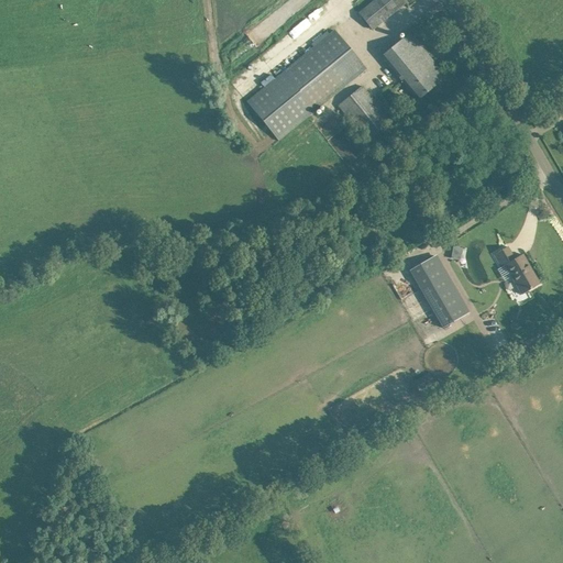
[(374,0),(360,12),(373,29),(405,3),(401,0),(374,0)]
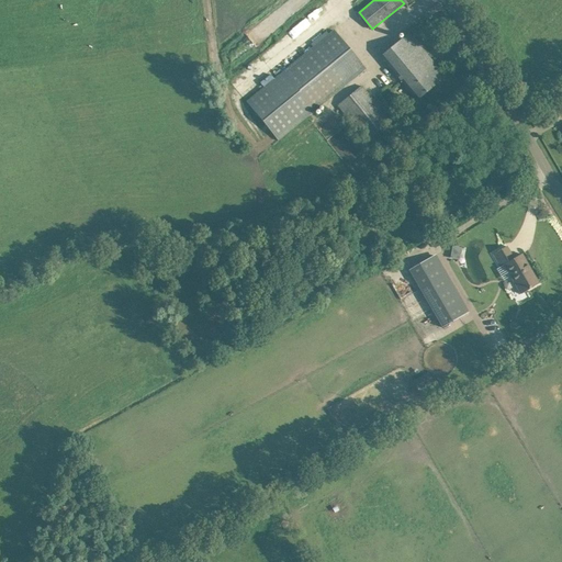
[(364,69),(336,31),(248,100),(277,139),(364,69)]
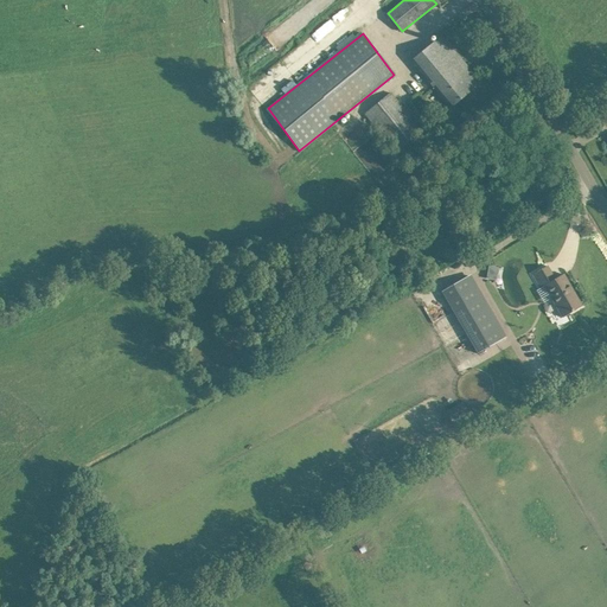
[(449,108),(480,83),(442,37),(411,62),(449,108)]
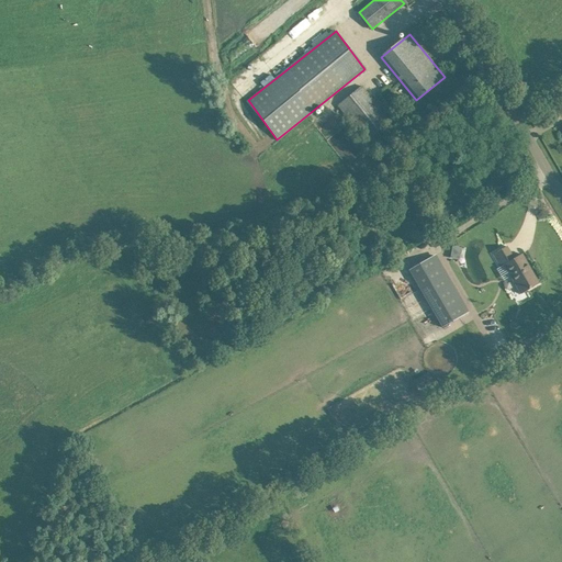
[(366,141),(390,122),(361,87),(337,107),(366,141)]
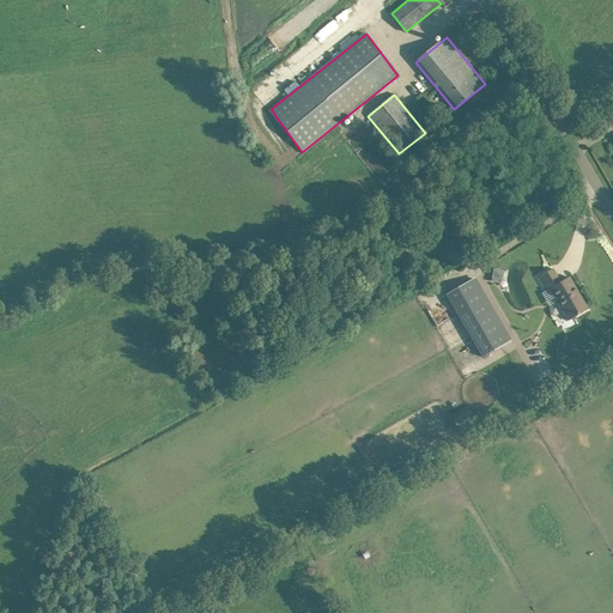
[(550,289),(569,321),(588,309),(569,277),(560,283),(552,268),(539,277),(546,290),(550,289)]
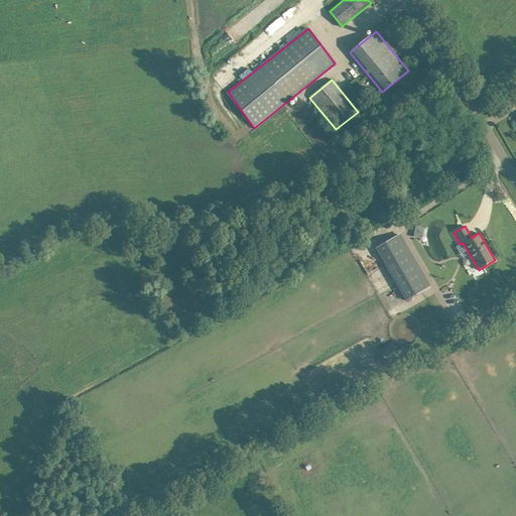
[(405,299),(428,286),(398,233),(375,246),(405,299)]
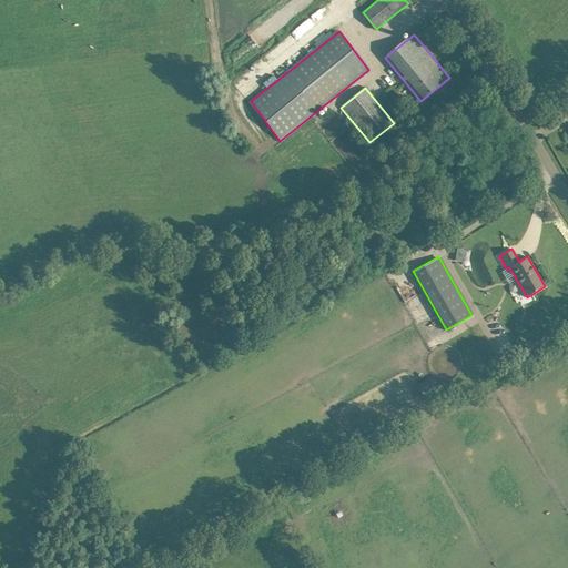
[(307,271),(314,265),(310,260),(303,265),(307,271)]
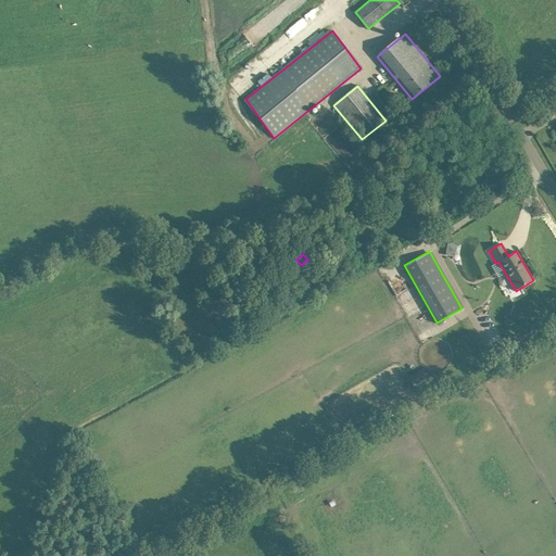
[(258,283),(274,276),(269,268),(265,270),(263,266),(253,270),(258,283)]
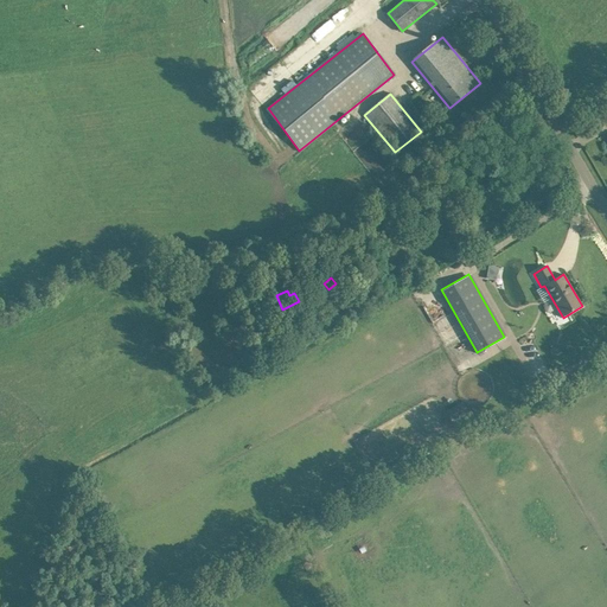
[(315,311),(308,315),(314,324),(321,318),(315,311)]
